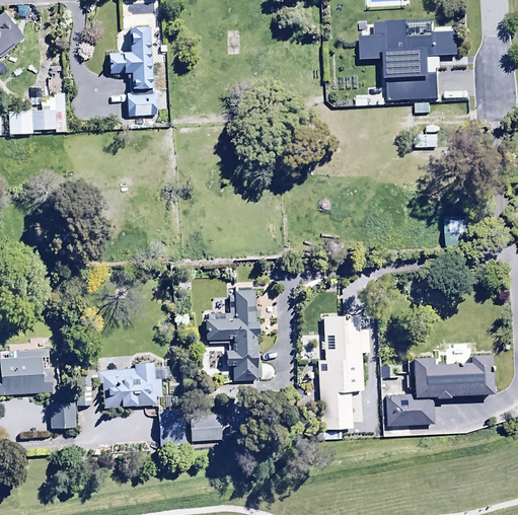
[(0,54),(23,35),(5,11),(0,14),(0,54)]
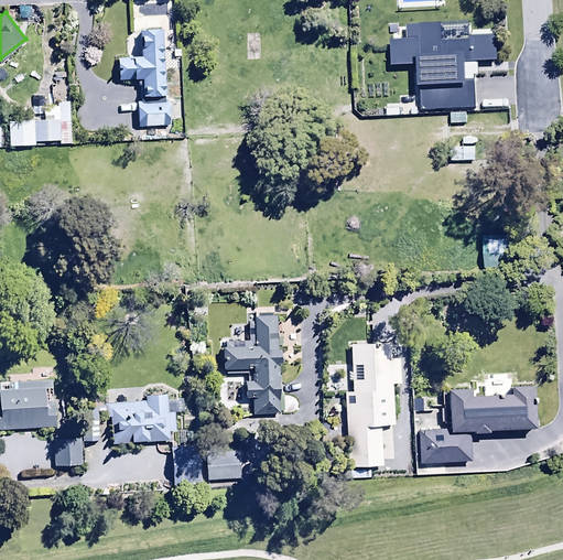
[(442,23),(407,25),(408,39),(392,40),(393,65),(412,64),(415,111),(478,108),(477,79),(480,79),(479,62),(500,61),(498,34),(443,39),(442,23)]
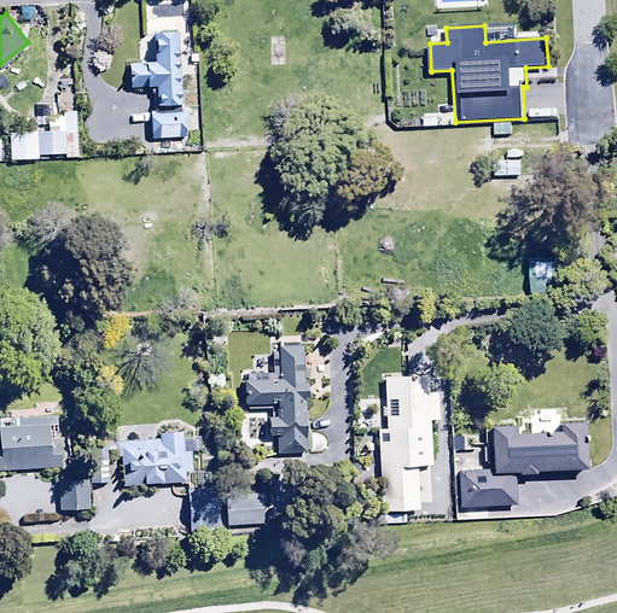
[(159,110),(182,107),(179,31),(153,34),(155,60),(131,62),(132,89),(158,88),(159,110)]
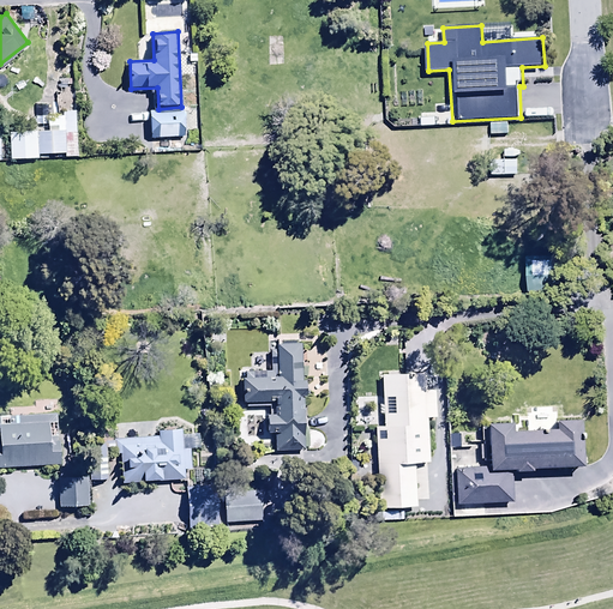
[(65,116),(66,152),(66,156),(79,156),(78,107),(65,107),(65,116)]
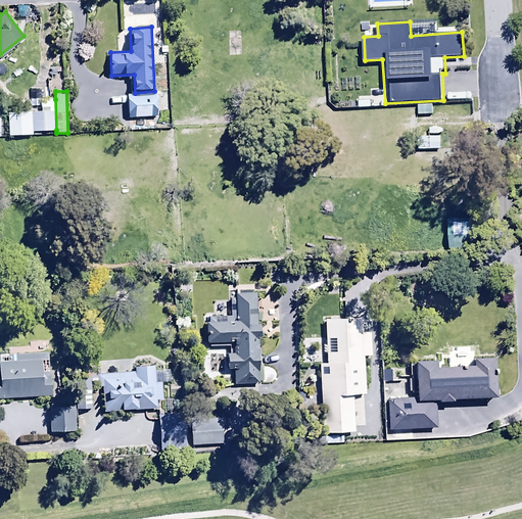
[(154,91),(135,93),(127,93),(129,118),(158,115),(157,91),(154,91)]
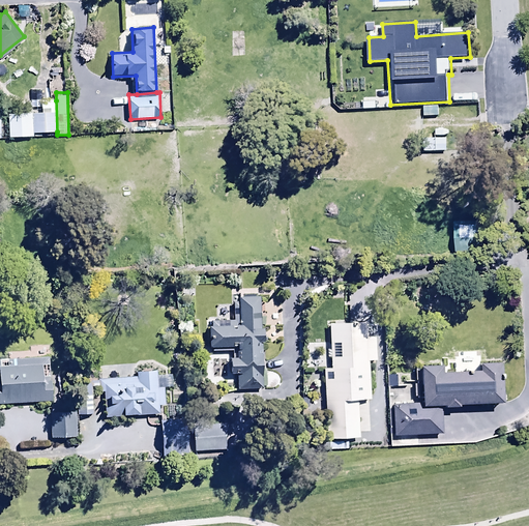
[(57,132),(56,100),(42,101),(42,113),(34,114),(35,132),(57,132)]
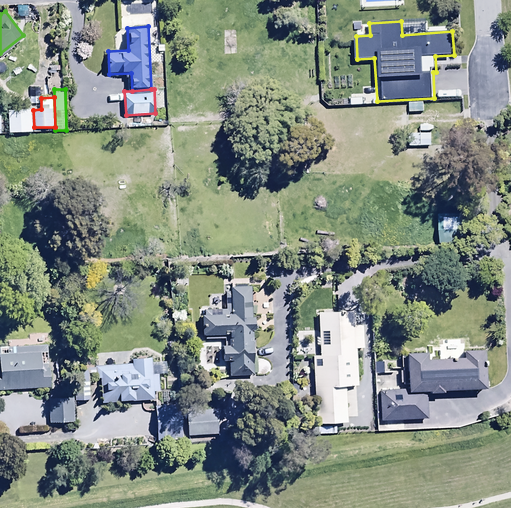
[(34,127),(33,110),(10,110),(10,132),(34,131),(34,127)]
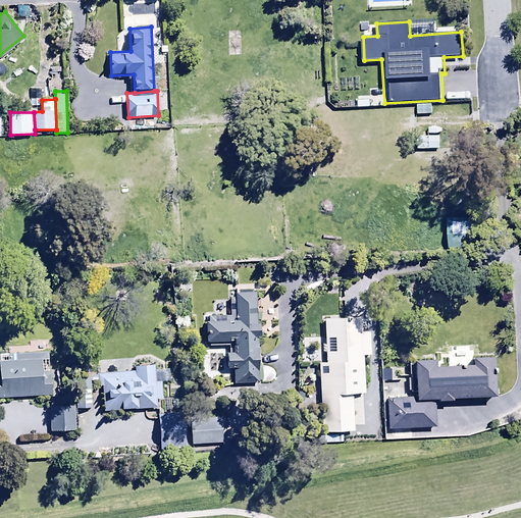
[(417,134),(417,147),(441,148),(441,135),(417,134)]
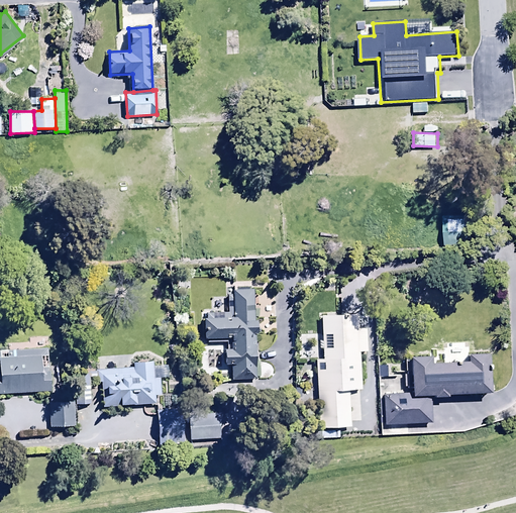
[(444,215),(445,240),(476,239),(475,214),(444,215)]
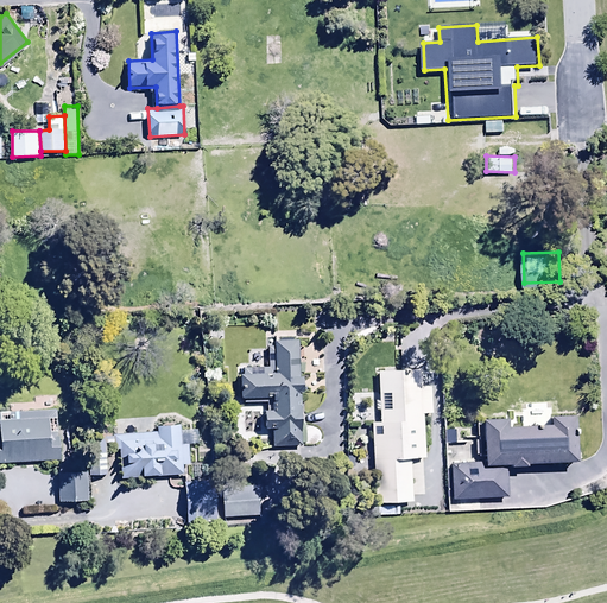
[(266,401),(266,430),(302,429),(301,393),(305,393),(304,378),(299,378),(299,340),(274,341),(274,346),(269,346),(269,366),(241,367),(242,401),(266,401)]
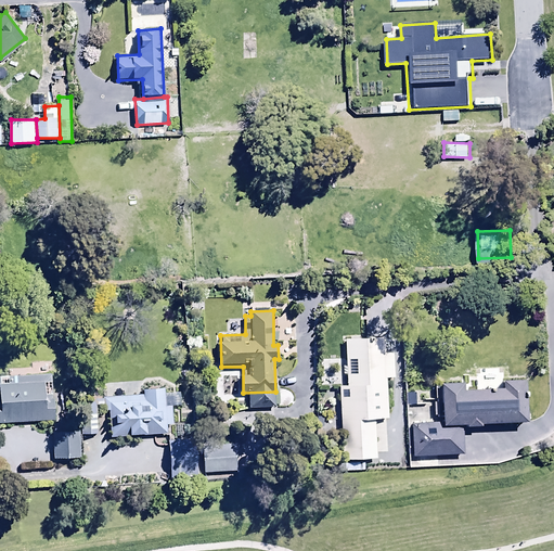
[(350,385),(339,385),(344,461),(377,459),(375,419),(389,419),(387,377),(395,376),(394,353),(385,353),(384,335),(347,337),(350,385)]
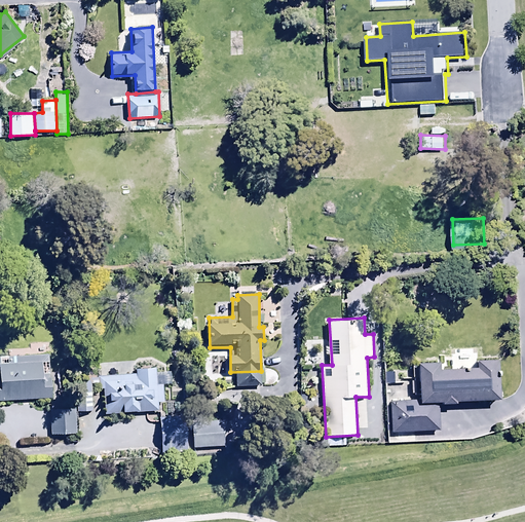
[(0,355),(0,401),(52,398),(49,353),(17,356),(17,353),(0,355)]
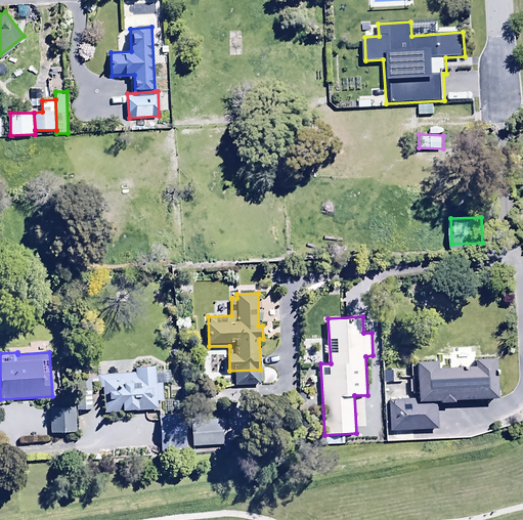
[(419,397),(388,399),(390,430),(437,428),(436,403),(455,402),(455,400),(497,399),(495,359),(476,360),(476,367),(438,369),(438,361),(417,362),(419,397)]
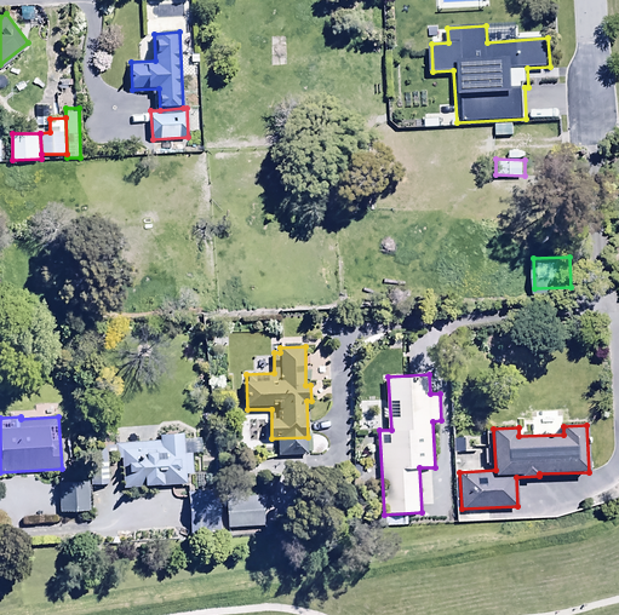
[(161,441),(116,443),(116,458),(122,458),(122,465),(129,465),(129,473),(122,473),(124,488),(187,484),(187,472),(195,472),(194,453),(185,453),(184,434),(161,435),(161,441)]
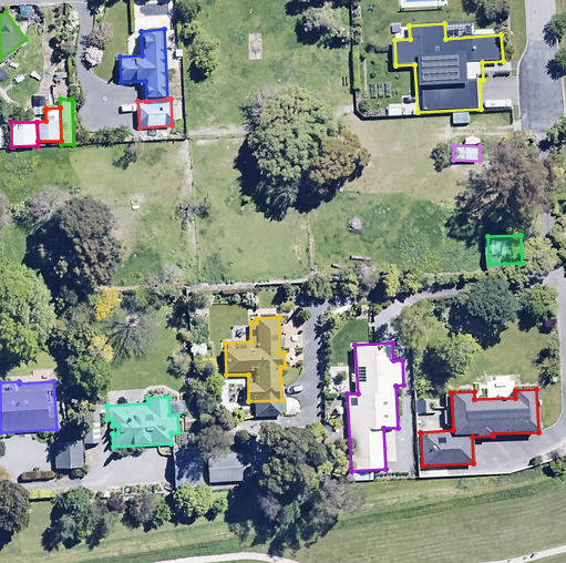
[(100,413),(84,413),(84,443),(100,442),(100,413)]
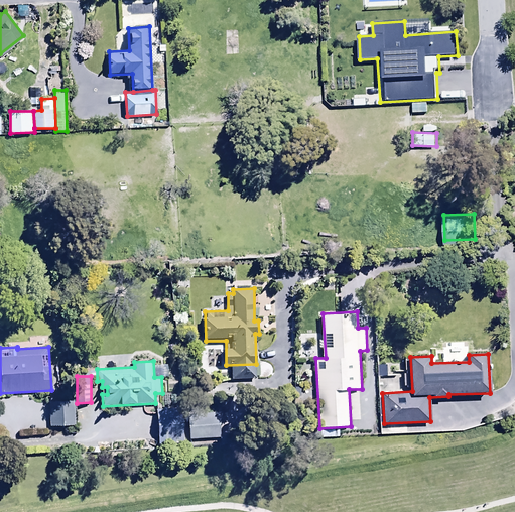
[(50,402),(51,425),(76,425),(76,401),(50,402)]
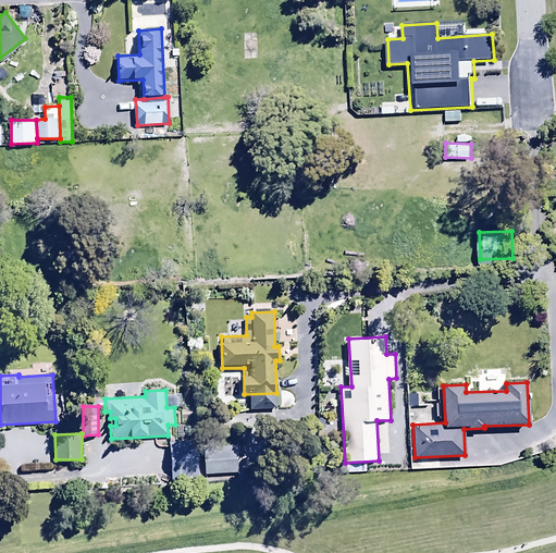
[(199,481),(197,441),(172,442),(173,482),(199,481)]
